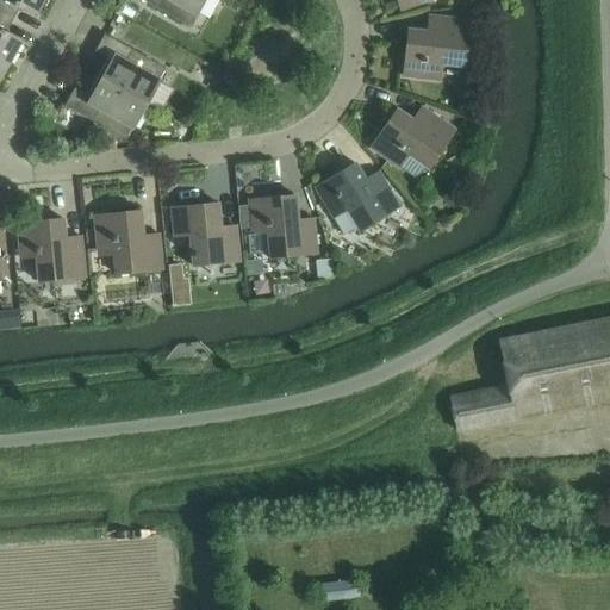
[(0,0),(0,14),(7,19),(14,7),(35,18),(44,0),(0,0)]
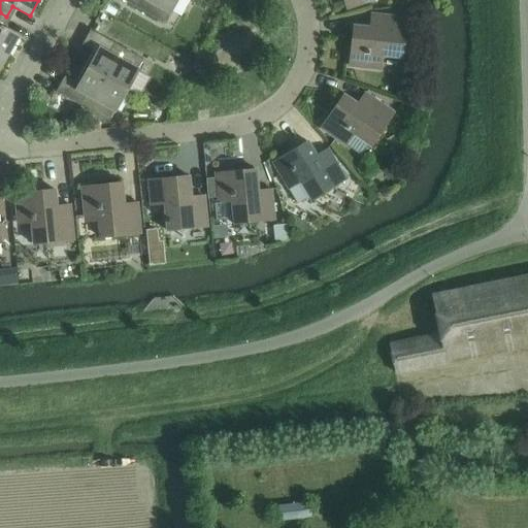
[(176,0),(120,0),(163,24),(176,0)]
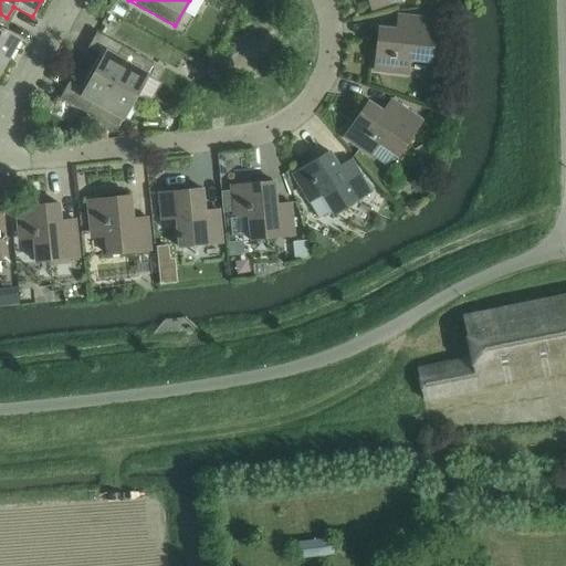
[(367,0),(371,11),(401,0),(400,0),(367,0)]
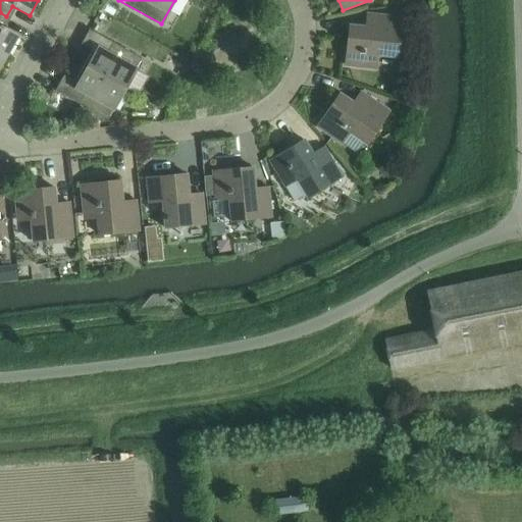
[(0,52),(7,56),(18,36),(1,27),(6,16),(0,12),(0,52)]
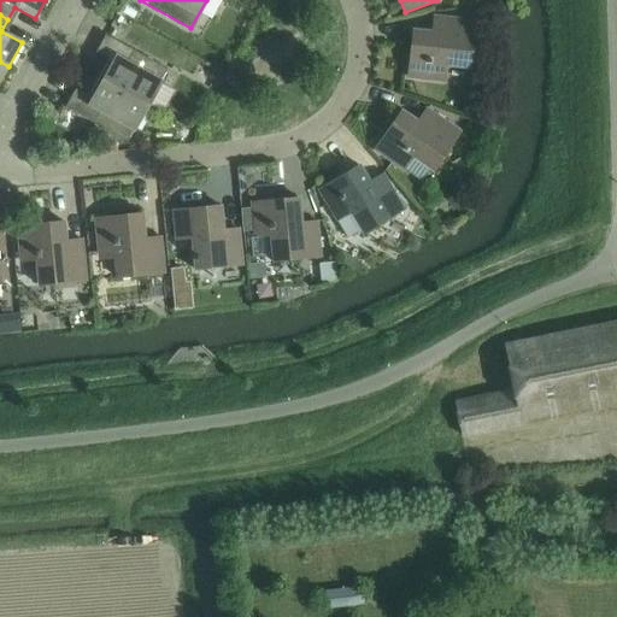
[(412,31),(407,78),(436,81),(438,65),(470,69),(475,22),(439,18),(438,34),(412,31)]
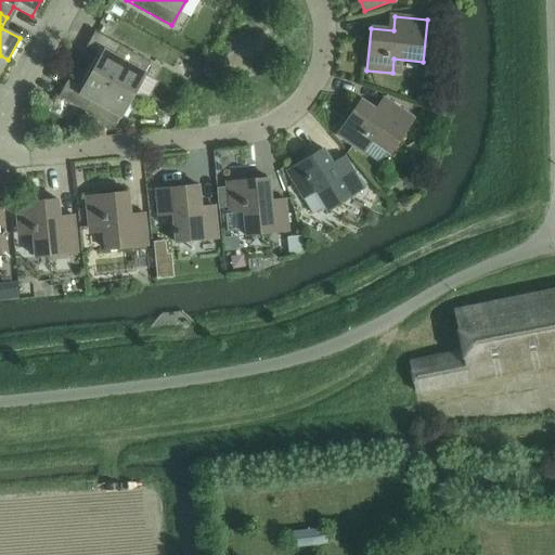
[(101,57),(92,74),(132,95),(151,63),(94,33),(86,49),(101,57)]
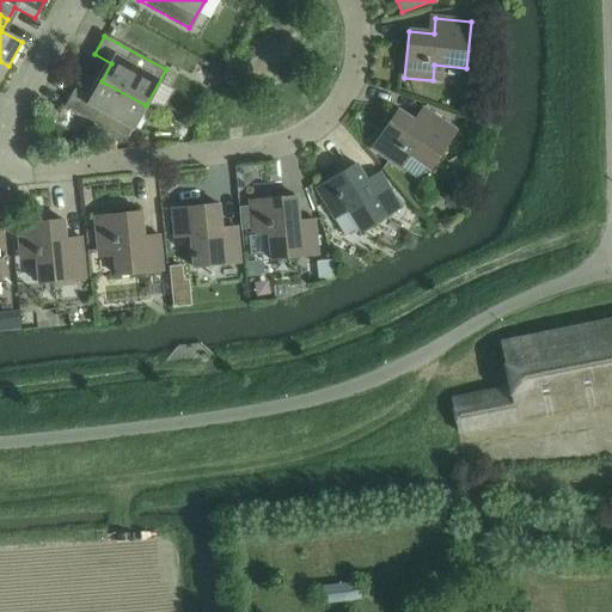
[(146,105),(102,81),(92,99),(74,90),(65,108),(126,142),(146,105)]
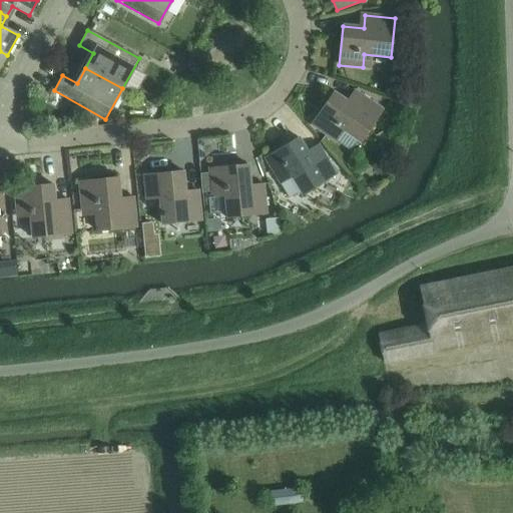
[(334,93),(312,125),(331,138),(351,152),(358,141),(361,143),(383,110),(358,94),(351,104),(334,93)]
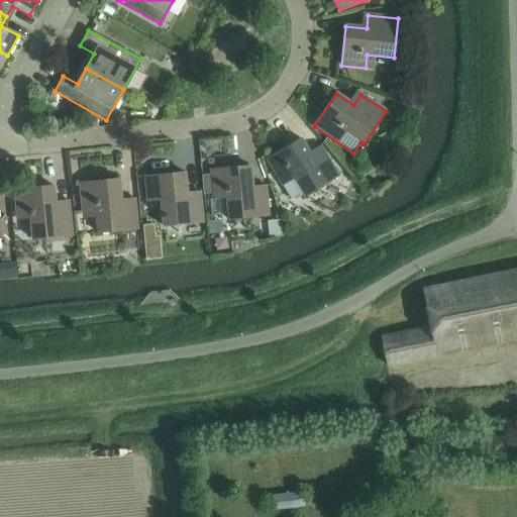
[(301,139),(267,160),(292,201),(303,194),(305,197),(338,177),(323,150),(311,158),(301,139)]
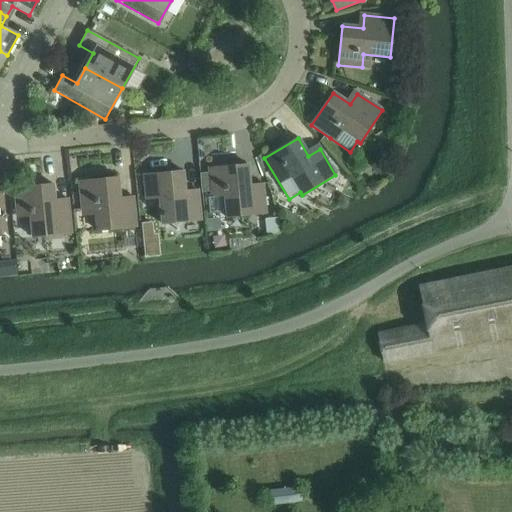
[(212,197),(208,198),(209,214),(226,212),(227,218),(266,214),(263,189),(250,190),(248,165),(209,169),(212,197)]
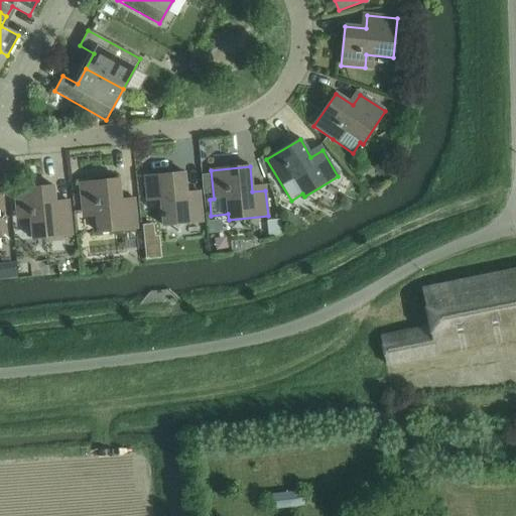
[(184,173),(145,177),(147,201),(160,200),(163,226),(203,222),(200,197),(186,199),(184,173)]
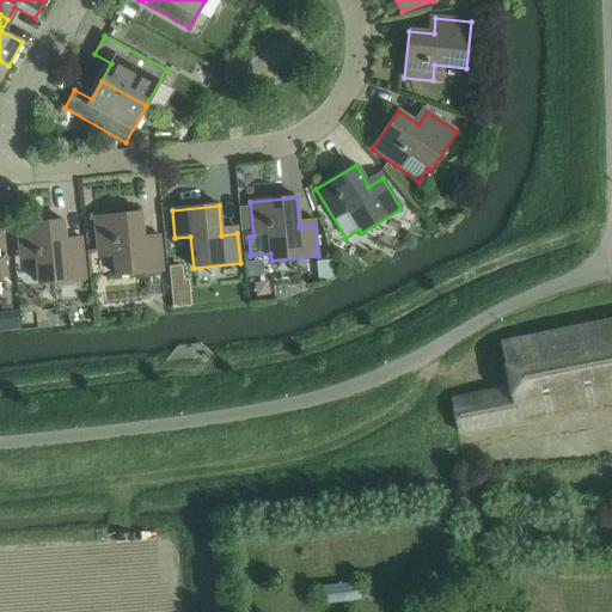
[(116,276),(152,273),(163,271),(159,242),(144,243),(141,213),(95,218),(98,251),(114,250),(116,276)]
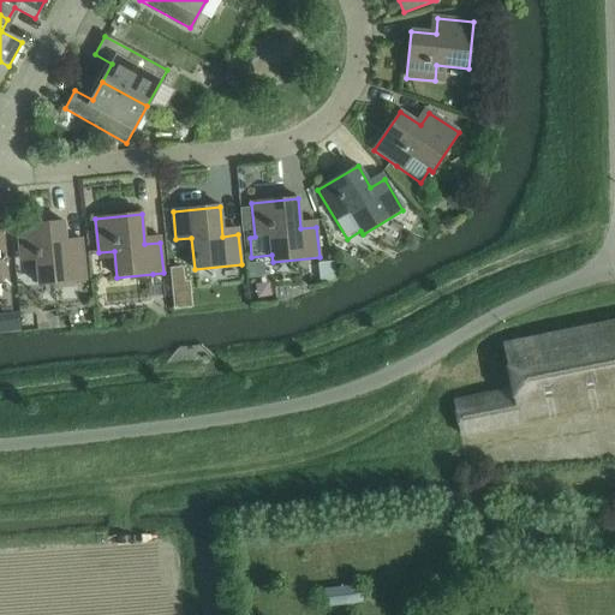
[(36,254),(39,286),(85,281),(82,245),(66,246),(64,222),(17,227),(21,255),(36,254)]
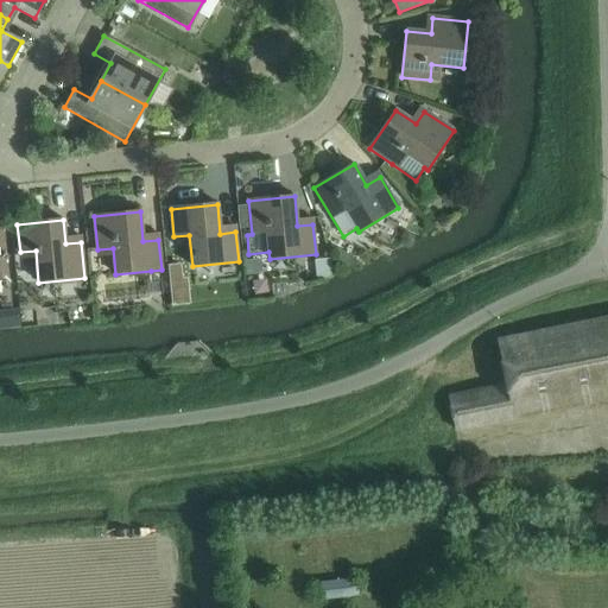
[(330,260),(316,261),(317,278),(331,277),(330,260)]
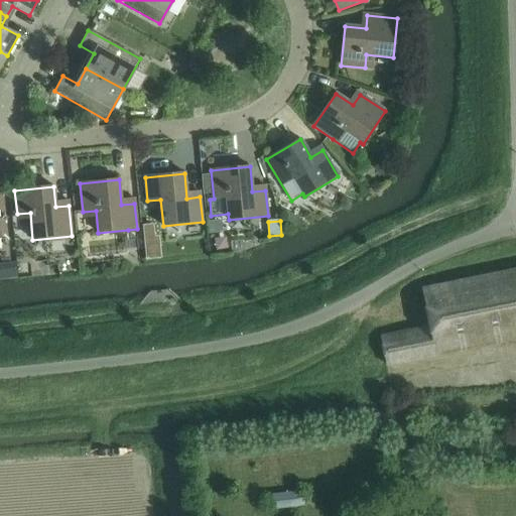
[(15,265),(5,267),(7,280),(16,279),(15,265)]
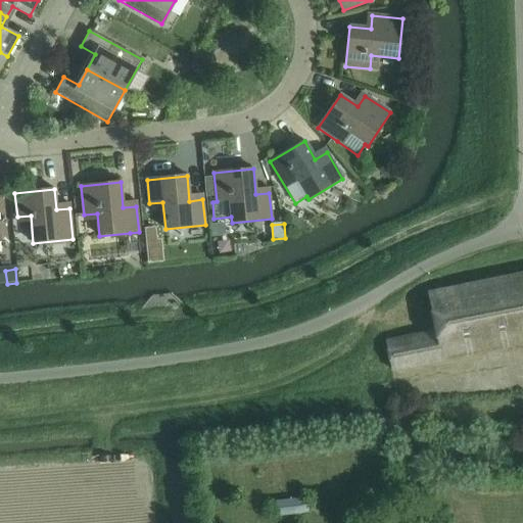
[(435,332),(386,342),(391,370),(522,343),(522,275),(427,294),(435,332)]
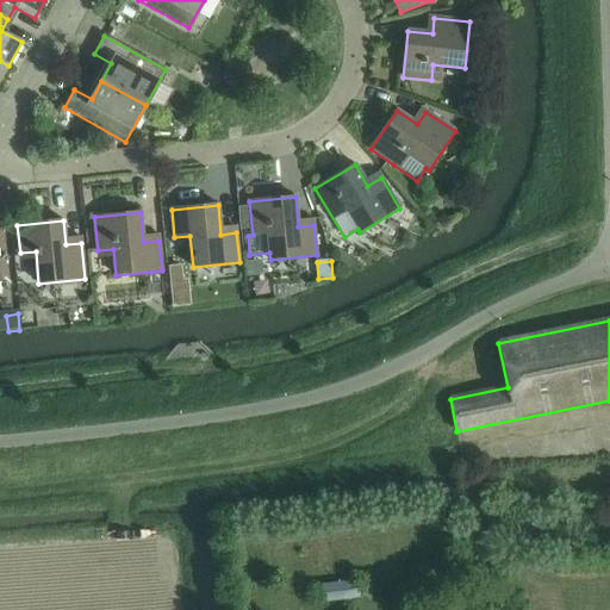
[(358,582),(319,585),(322,603),(359,598),(358,582)]
